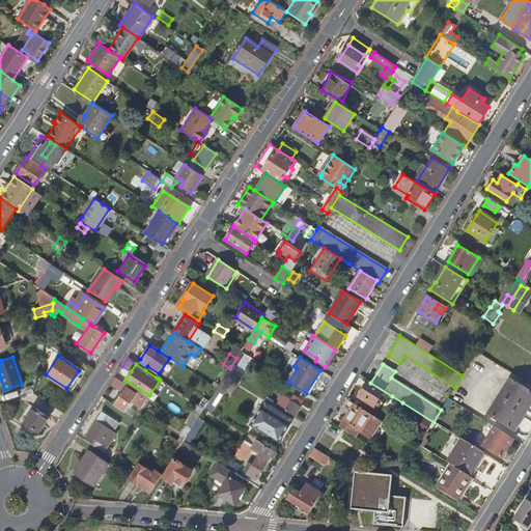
[(147,366),(145,370),(157,378),(159,373),(147,366)]
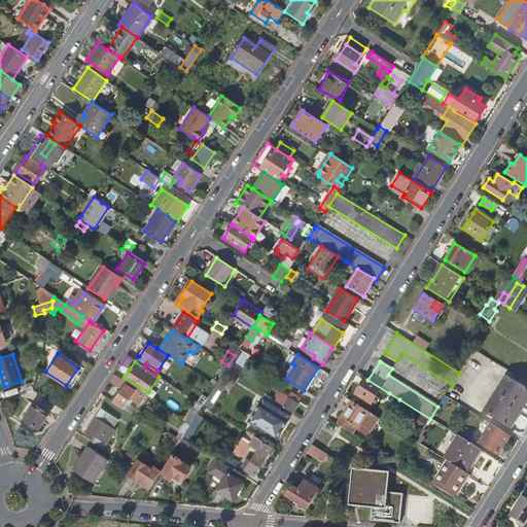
[(231,375),(224,371),(215,385),(215,386),(221,390),(231,375)]
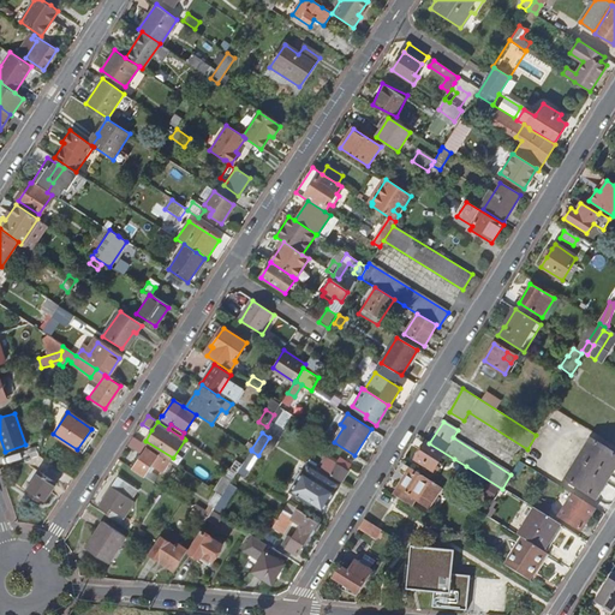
[(141,453),(145,446),(133,437),(127,446),(141,453)]
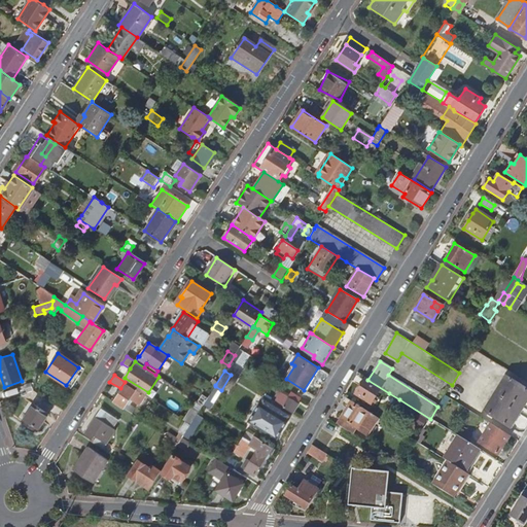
[(485,412),(511,428),(526,400),(526,390),(505,378),(485,412)]
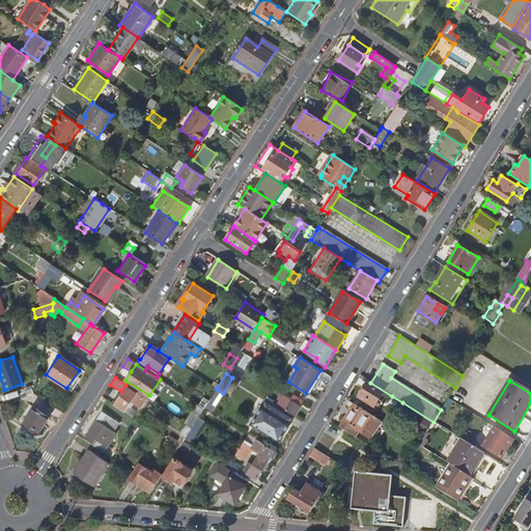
[(359,399),(373,408),(384,393),(368,384),(359,399)]
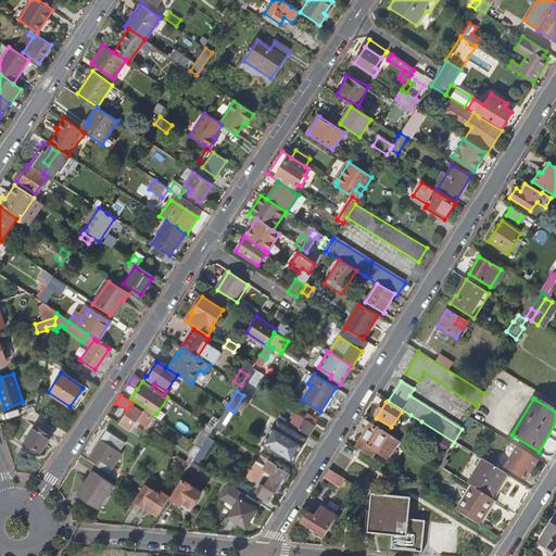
[(133,406),(119,424),(129,430),(137,420),(146,427),(151,418),(133,406)]
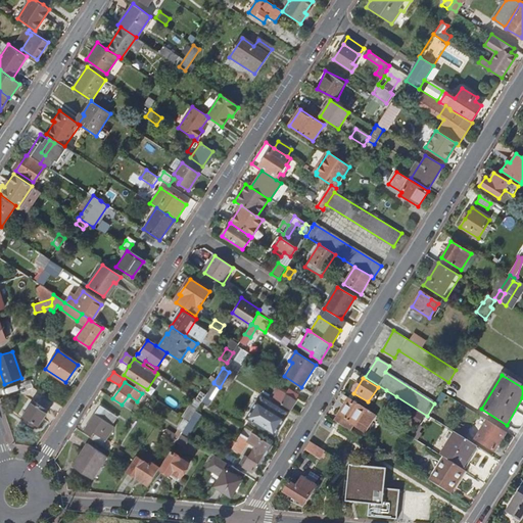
[(391,405),(396,396),(386,390),(381,398),(391,405)]
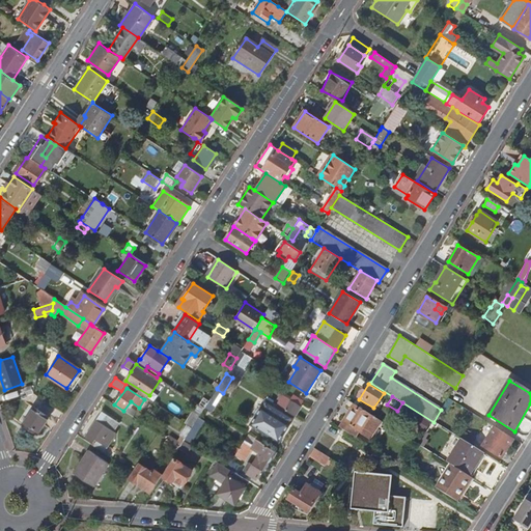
[(278,443),(295,417),(266,398),(249,424),(278,443)]
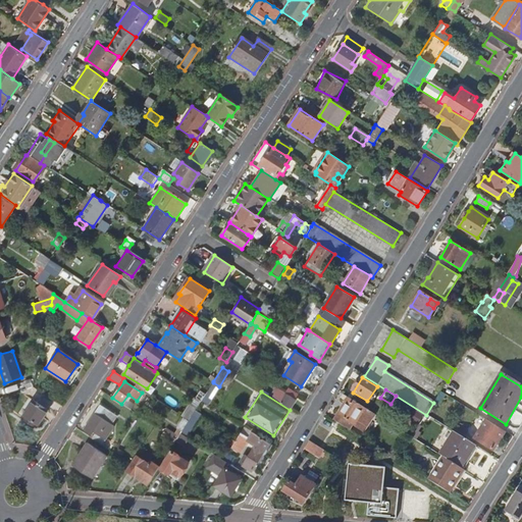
[(280,403),(289,409),(294,400),(285,395),(280,403)]
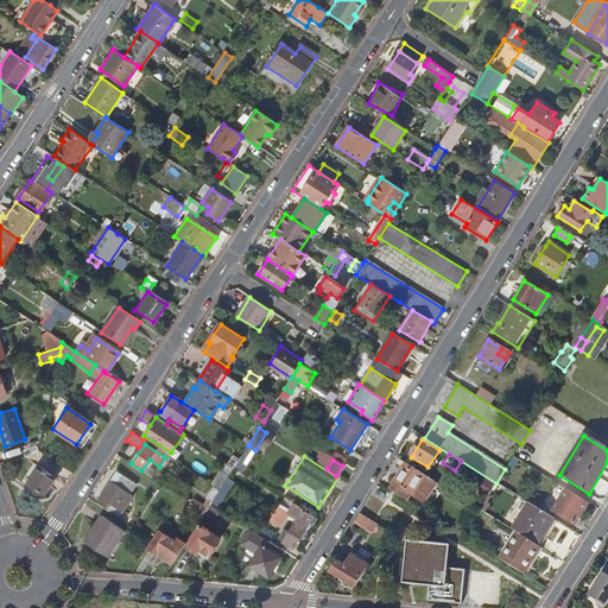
[(406,464),(392,485),(410,495),(431,508),(443,488),(406,464)]
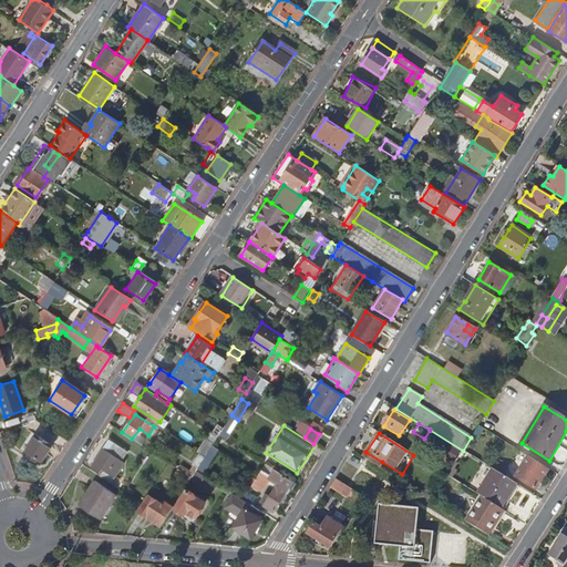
[(22,453),(39,465),(52,446),(35,434),(22,453)]
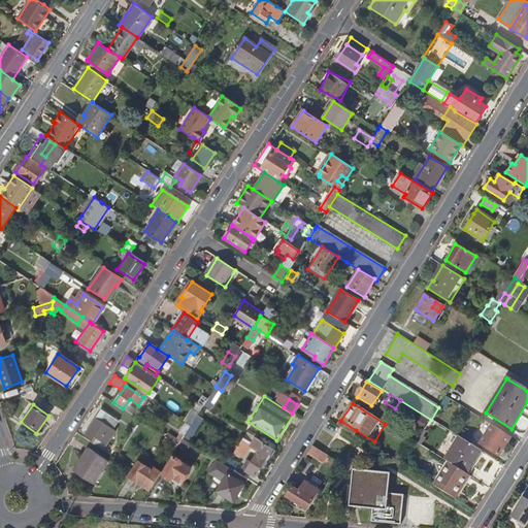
[(97,438),(94,443),(103,450),(116,431),(112,429),(118,421),(101,410),(85,435),(93,440),(96,437),(97,438)]
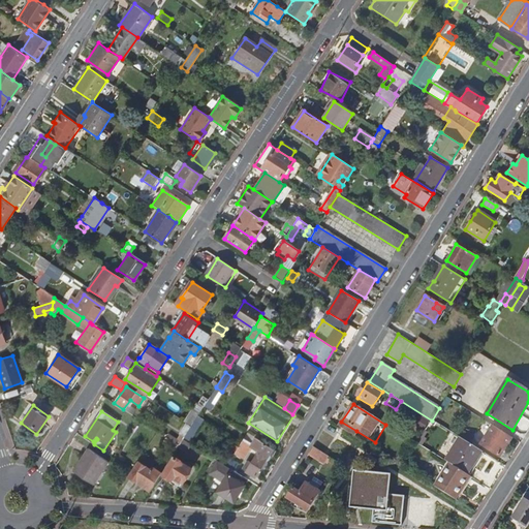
[(181,434),(185,437),(191,427),(187,424),(181,434)]
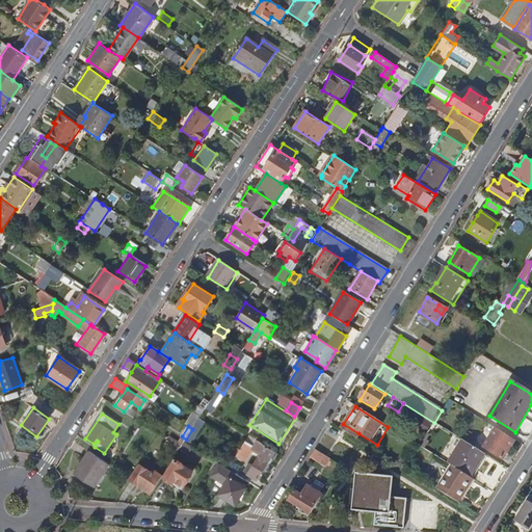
[(496,429),(483,449),(501,460),(513,441),(496,429)]
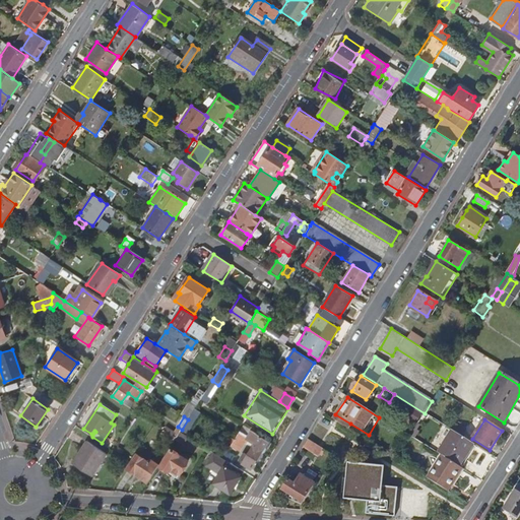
[(169,427),(166,432),(176,439),(180,433),(169,427)]
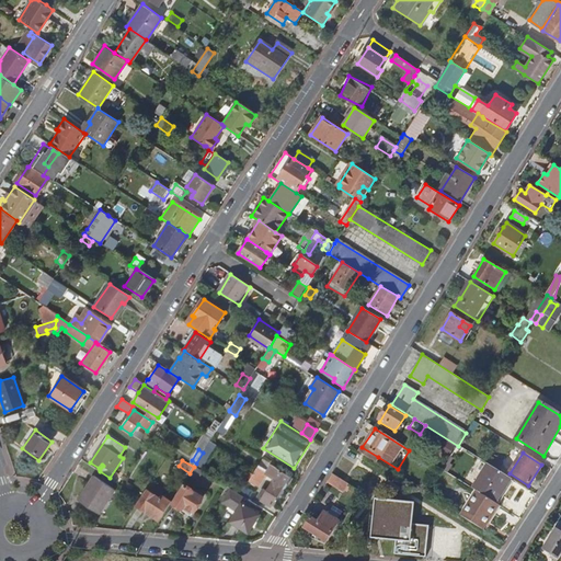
[(488,464),(472,489),(477,491),(495,503),(511,478),(488,464)]
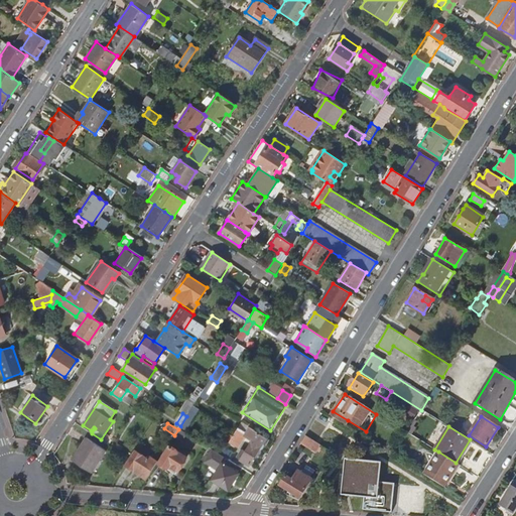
[(158,434),(170,442),(174,435),(164,428),(163,427),(158,434)]
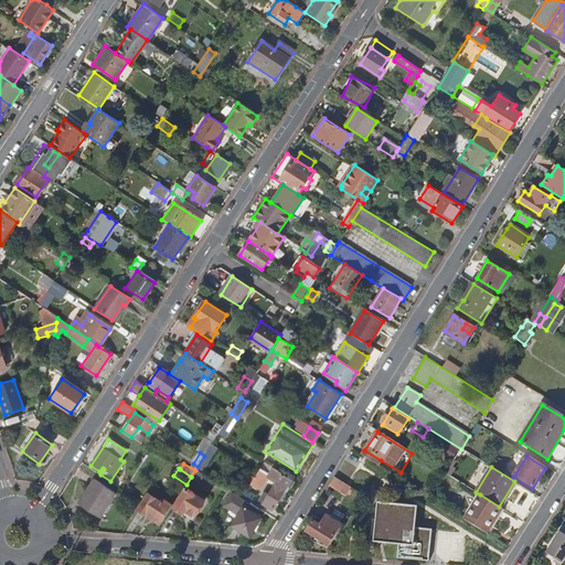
[(260,469),(249,487),(258,492),(269,475),(260,469)]
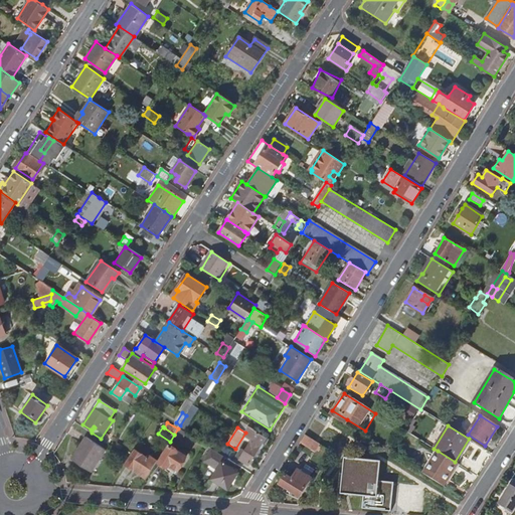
[(247,465),(265,438),(258,434),(250,444),(249,444),(239,459),(247,465)]
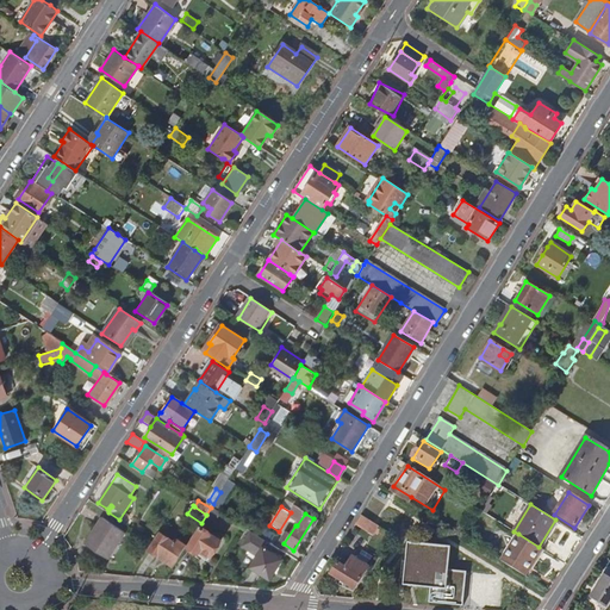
[(374,535),(379,527),(361,516),(356,524),(374,535)]
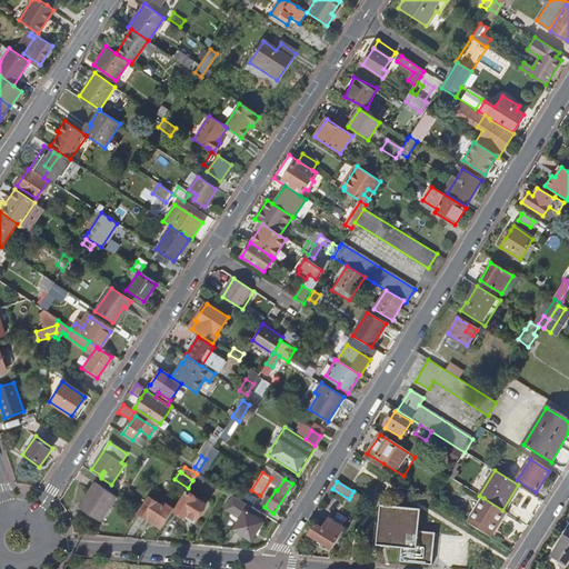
[(117,497),(96,482),(86,497),(88,498),(81,509),(100,521),(117,497)]
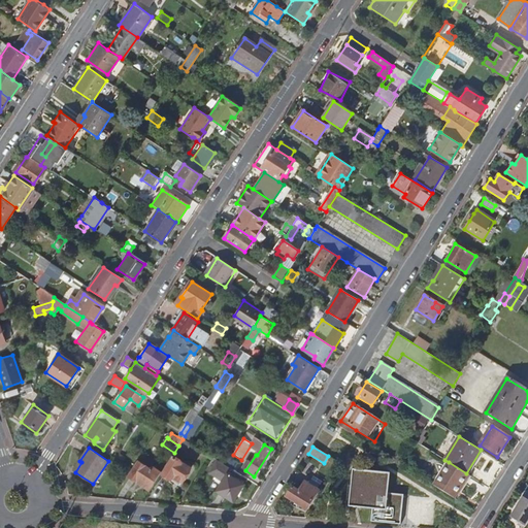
[(226,455),(221,463),(231,469),(233,470),(237,464),(226,455)]
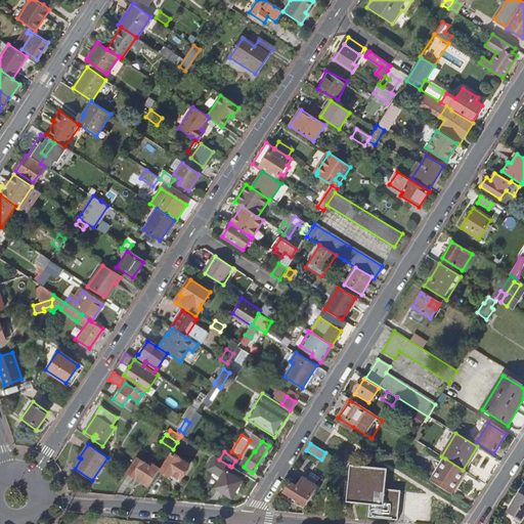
[(181,479),(190,465),(173,453),(164,468),(181,479)]
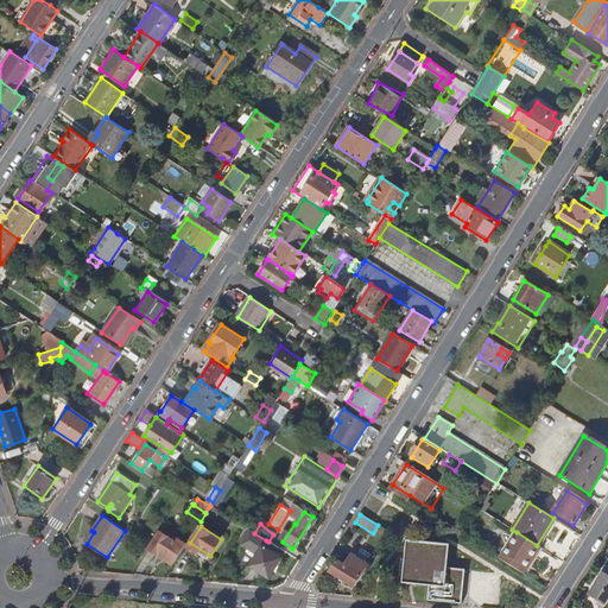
[(280,558),(263,546),(266,540),(254,533),(251,531),(241,545),(258,555),(251,565),(268,577),(280,558)]
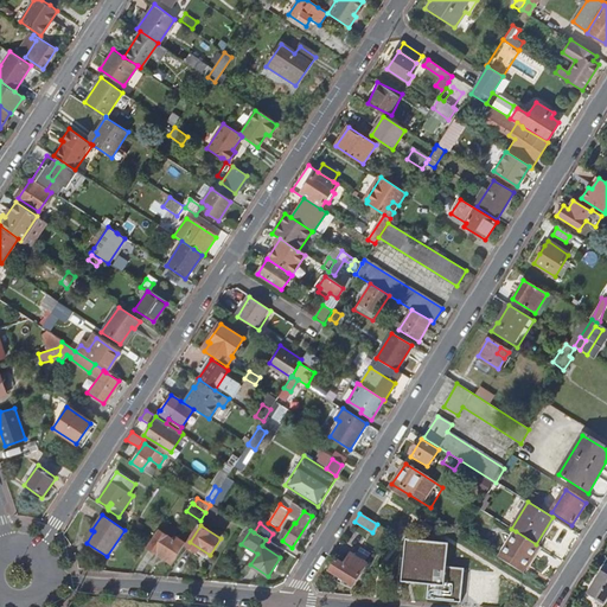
[(522,574),(538,547),(536,544),(516,531),(499,560),(522,574)]
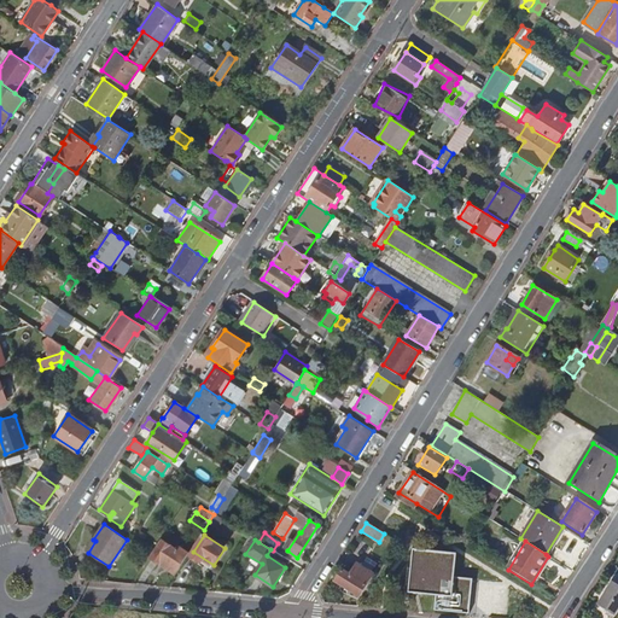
[(150,559),(158,565),(161,563),(168,567),(176,573),(185,560),(187,555),(178,549),(176,551),(161,542),(150,559)]
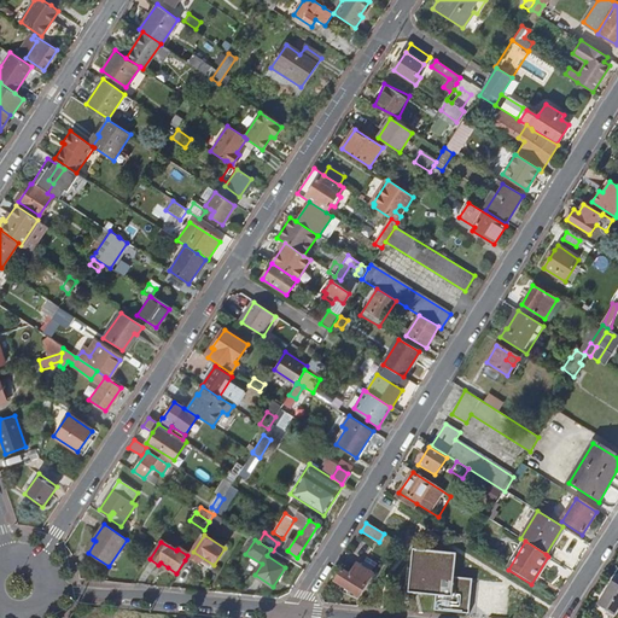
[(435,611),(468,614),(472,579),(454,578),(456,554),(413,551),(408,594),(436,596),(435,611)]
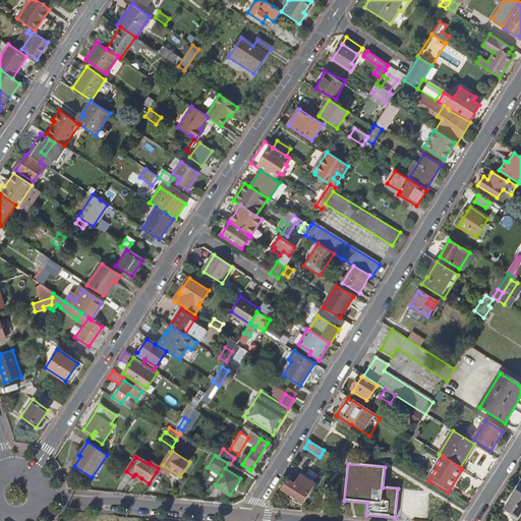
[(314,485),(300,476),(295,485),(288,482),(283,491),(303,504),(314,485)]
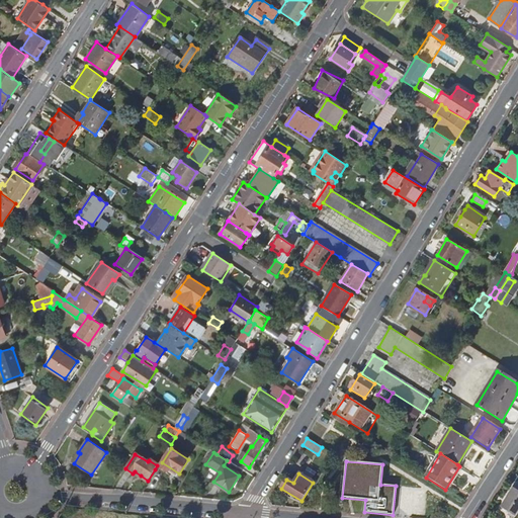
[(513,517),(515,517),(517,514),(517,490),(515,489),(502,508),(510,513),(509,515),(513,517)]
